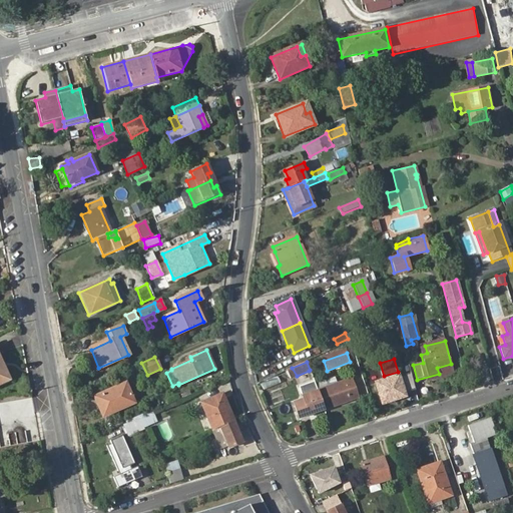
[(439,374),(453,371),(451,364),(437,368),(439,374)]
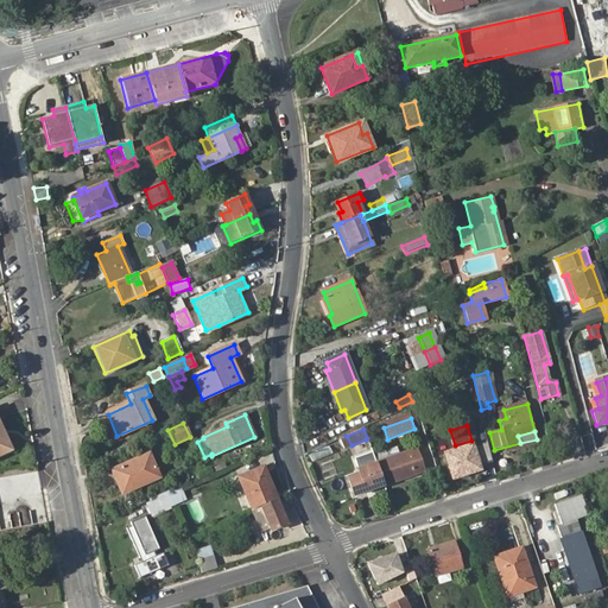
[(0,454),(11,450),(6,439),(5,438),(2,438),(0,434),(0,454)]
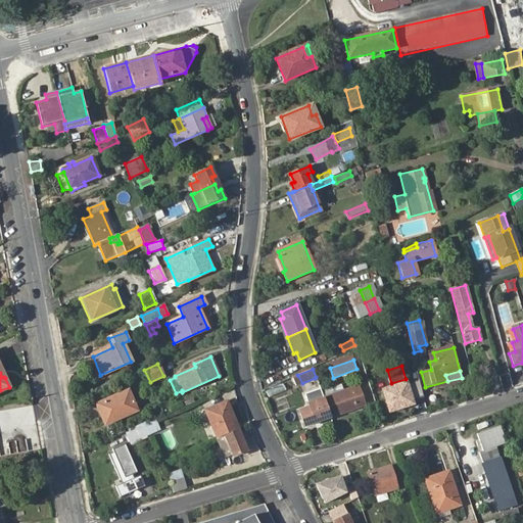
[(263,390),(267,397),(269,396),(278,416),(300,406),(298,398),(294,388),(302,384),(302,383),(297,375),(263,390)]
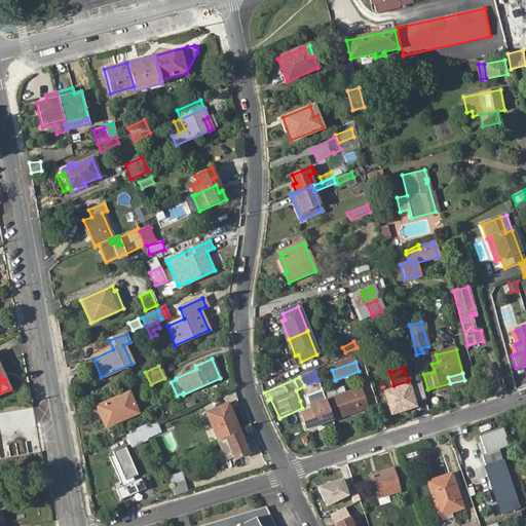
[(296,390),(300,401),(322,393),(316,380),(304,385),(304,386),(296,390)]
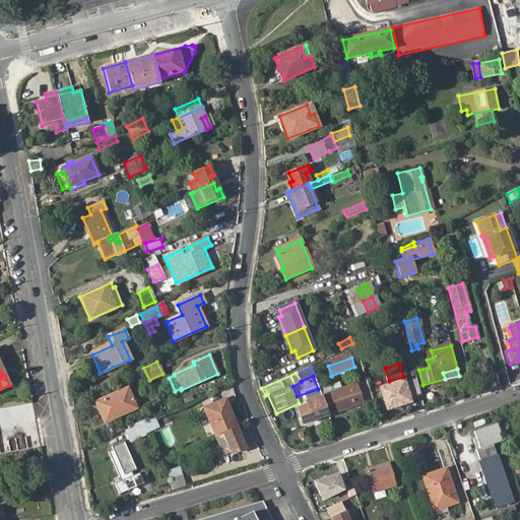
[(381,388),(387,408),(409,402),(404,381),(381,388)]
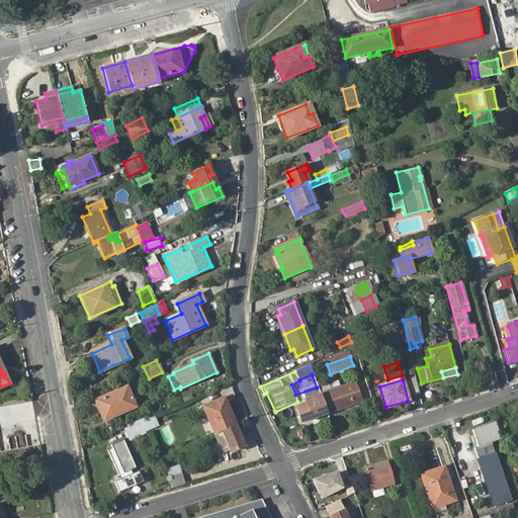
[(325,391),(340,384),(338,380),(324,385),(325,391)]
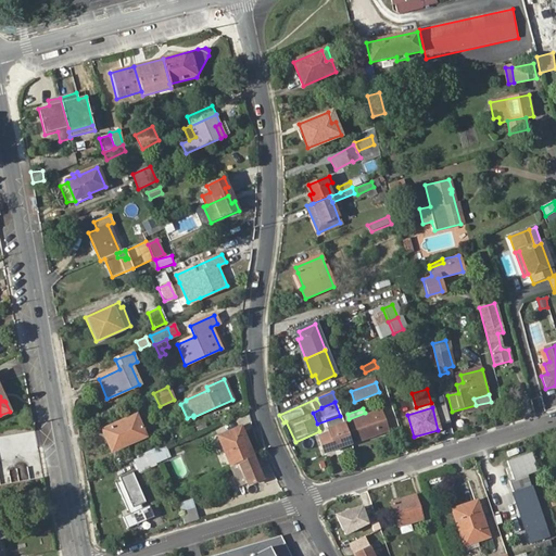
[(343,425),(351,443),(387,431),(380,409),(343,422),(343,425)]
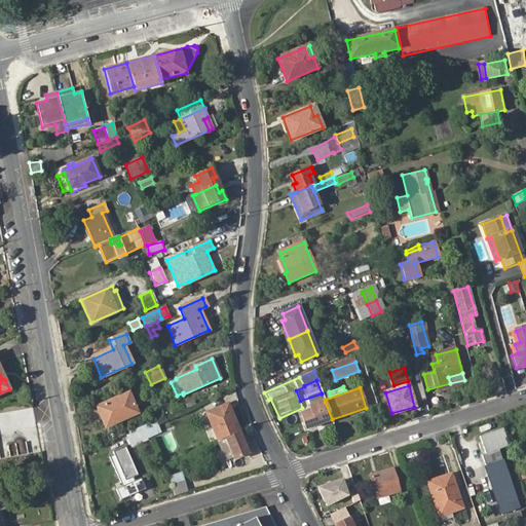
[(97,407),(105,427),(137,413),(127,392),(97,407)]
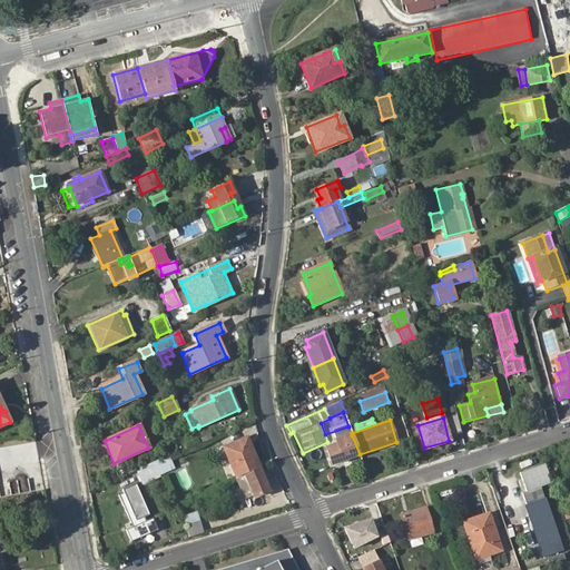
[(342,460),(360,454),(352,435),(335,441),(342,460)]
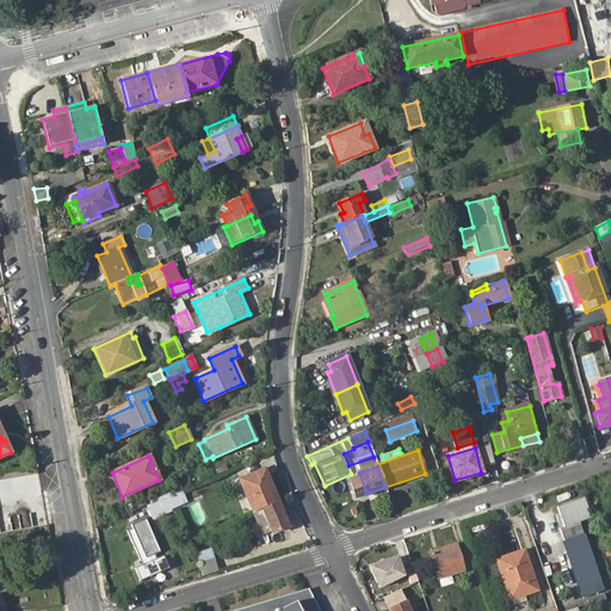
[(263,508),(277,501),(263,470),(239,480),(253,512),(263,508)]
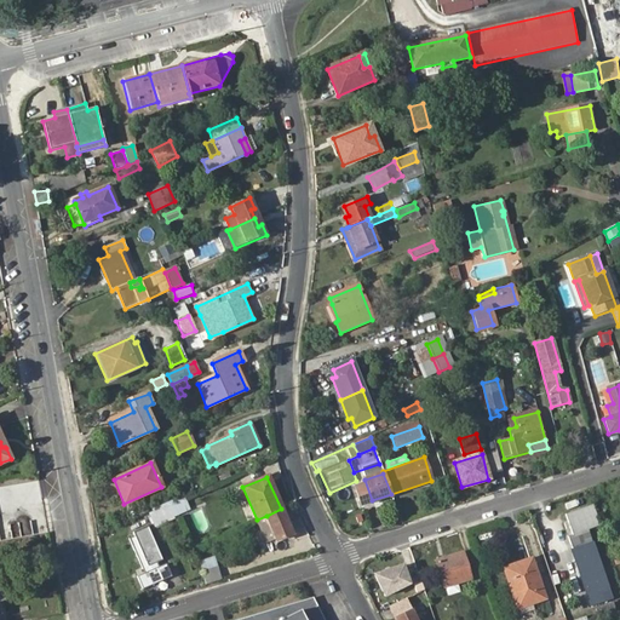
[(168,505),(173,516),(187,509),(182,498),(168,505)]
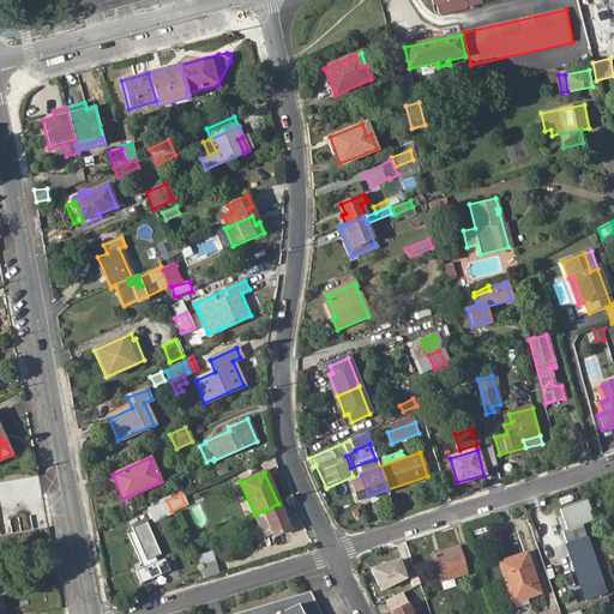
[(146,509),(146,511),(150,519),(152,523),(173,513),(172,511),(167,500),(146,509)]
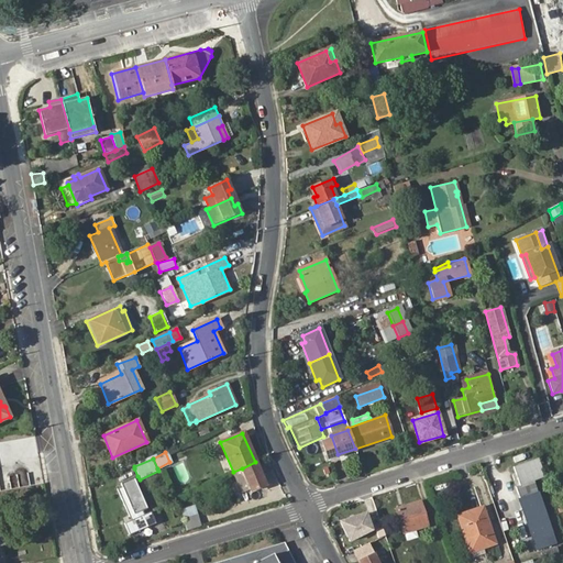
[(266,486),(255,462),(242,468),(233,472),(242,492),(251,488),(252,492),(266,486)]
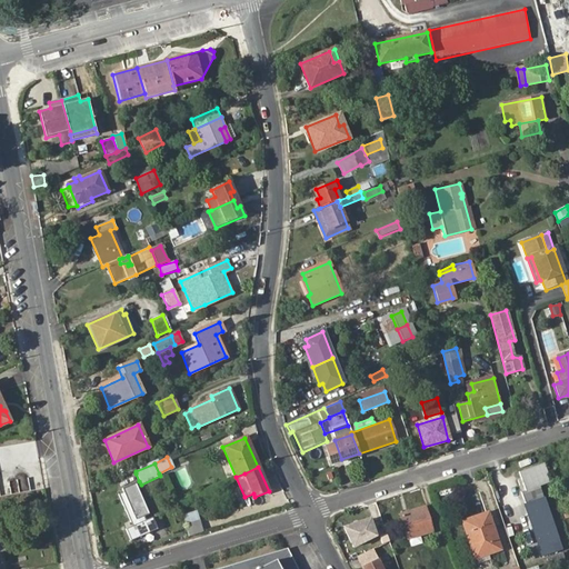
[(136,473),(115,483),(118,491),(121,489),(135,483),(139,481),(136,473)]
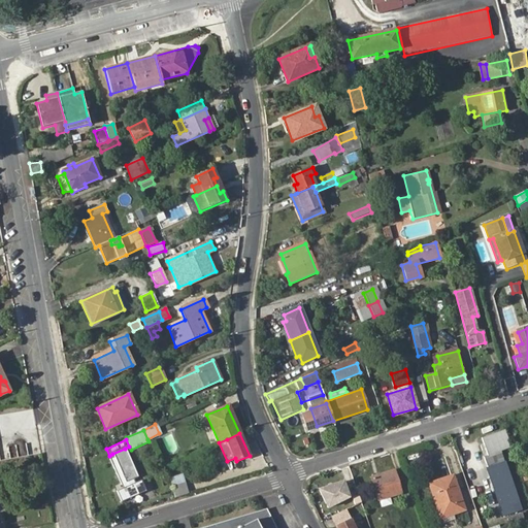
[(109,458),(122,488),(116,491),(121,502),(145,492),(141,481),(134,484),(133,480),(138,477),(125,449),(112,454),(113,457),(109,458)]
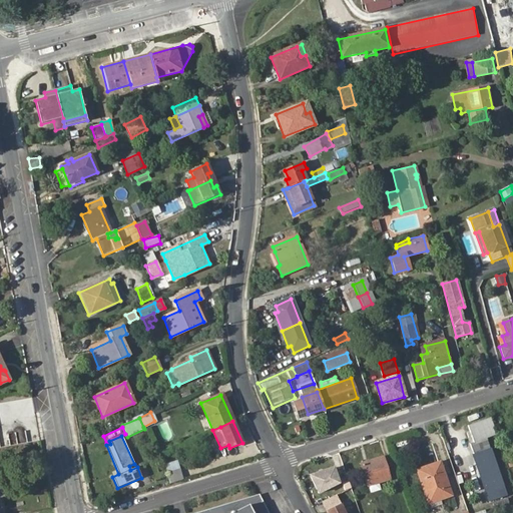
[(473,455),(486,495),(503,489),(490,449),(473,455)]
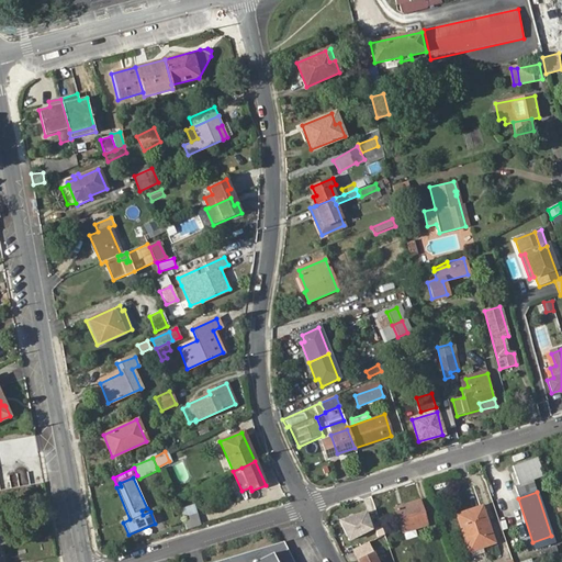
[(396,508),(404,531),(427,525),(419,502),(396,508)]
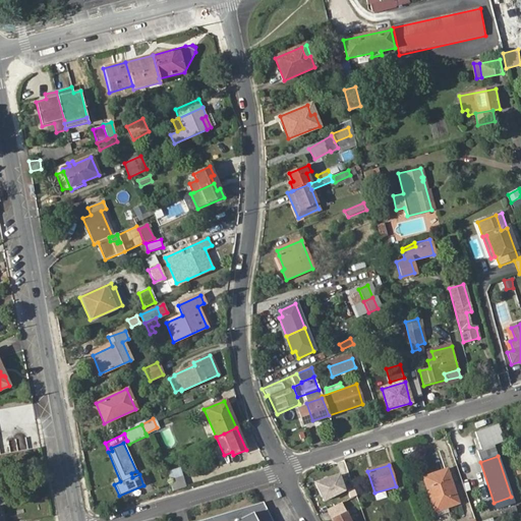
[(168,473),(170,479),(182,476),(180,469),(168,473)]
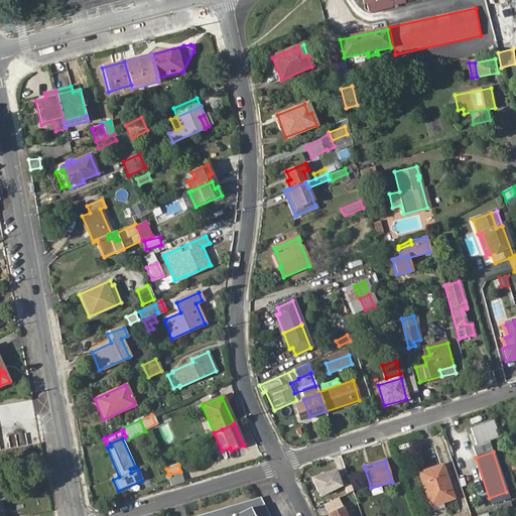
[(455,500),(442,467),(419,474),(428,502),(440,497),(443,504),(455,500)]
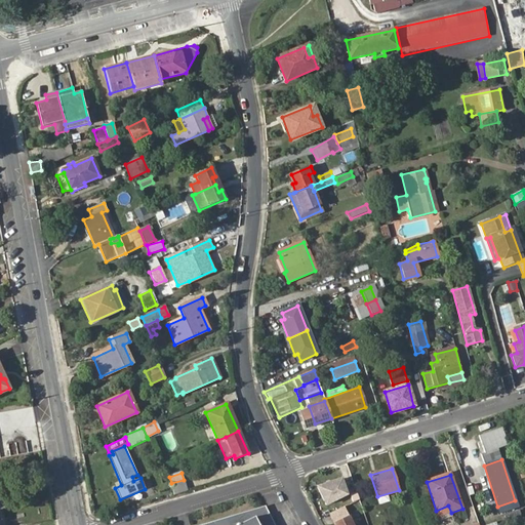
[(341,478),(316,484),(325,507),(350,495),(341,478)]
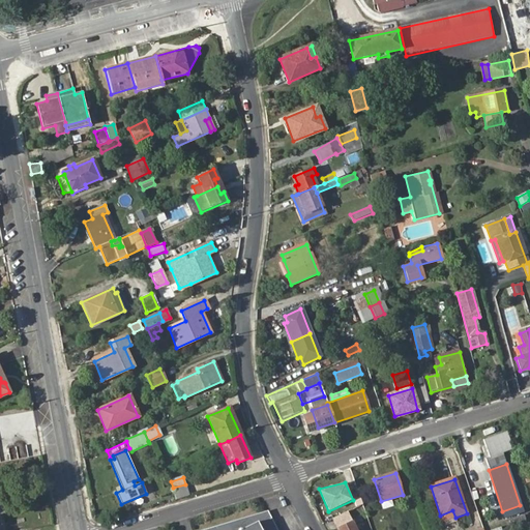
[(173,488),(176,499),(188,496),(185,484),(173,488)]
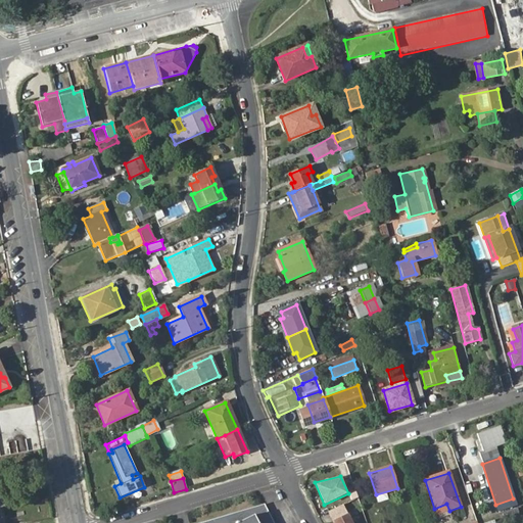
[(446,504),(434,509),(436,515),(449,511),(446,504)]
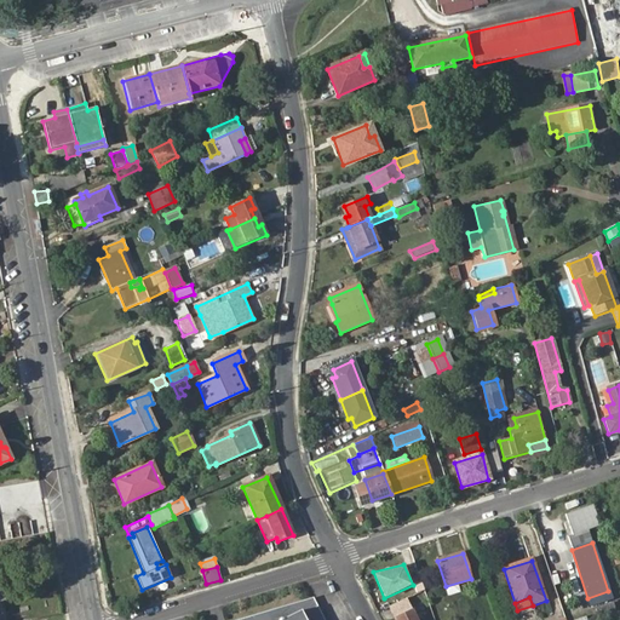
[(313,607),(308,600),(240,619),(322,619),(315,606),(313,607)]
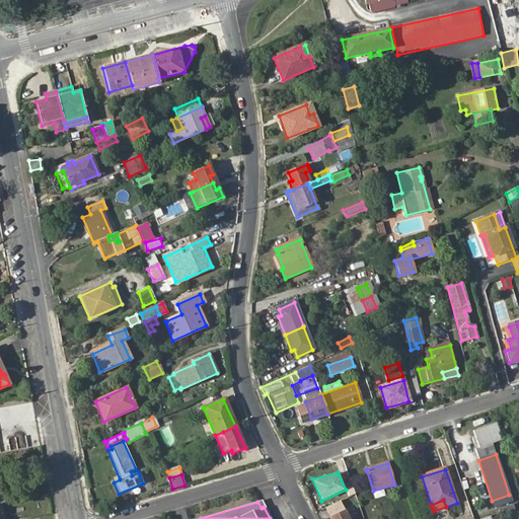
[(326,509),(330,518),(348,518),(340,503),(326,509)]
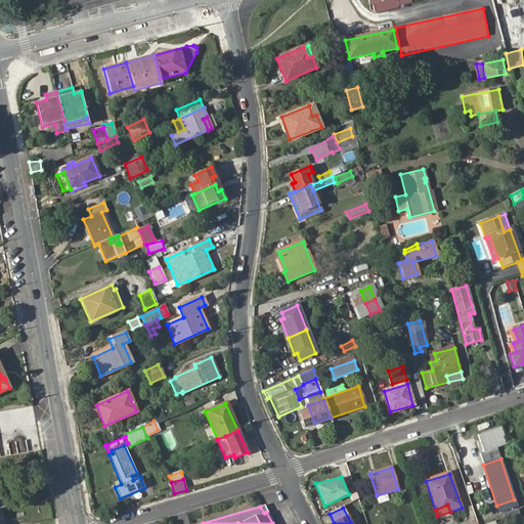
[(503,515),(506,523),(509,523),(520,520),(517,510),(503,515)]
